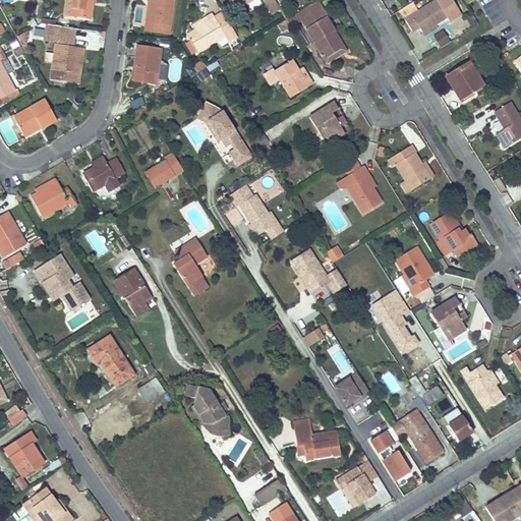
[(65,0),(63,16),(69,17),(71,0),(65,0)]
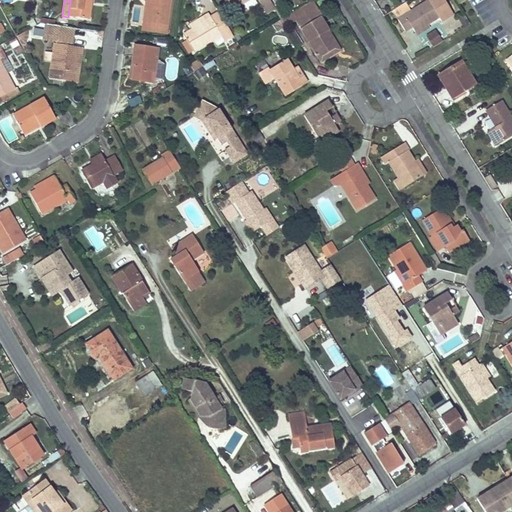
[(70,0),(68,17),(85,19),(88,2),(92,2),(92,0),(70,0)]
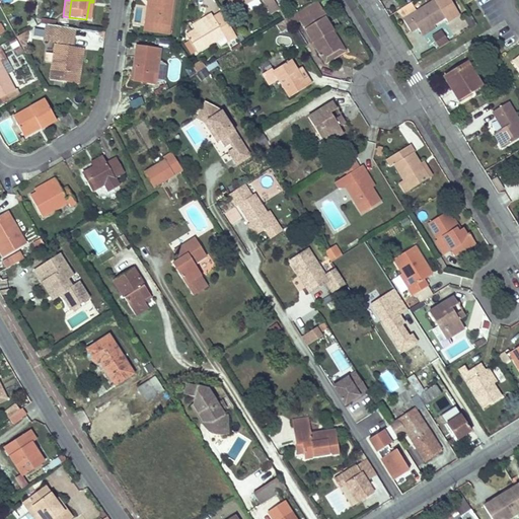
[(152,0),(148,0),(145,29),(168,33),(169,27),(150,24),(152,0)]
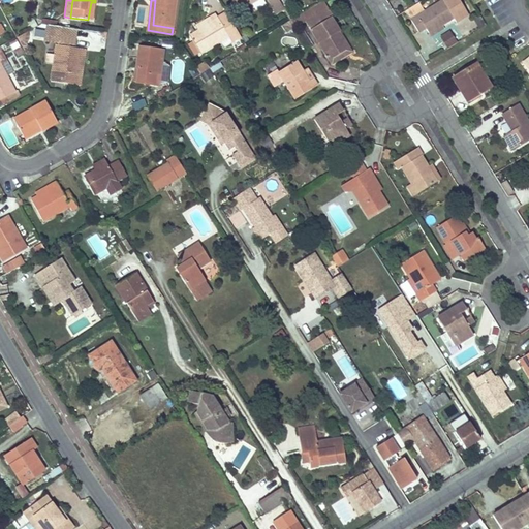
[(155,0),(153,25),(173,28),(176,0),(155,0)]
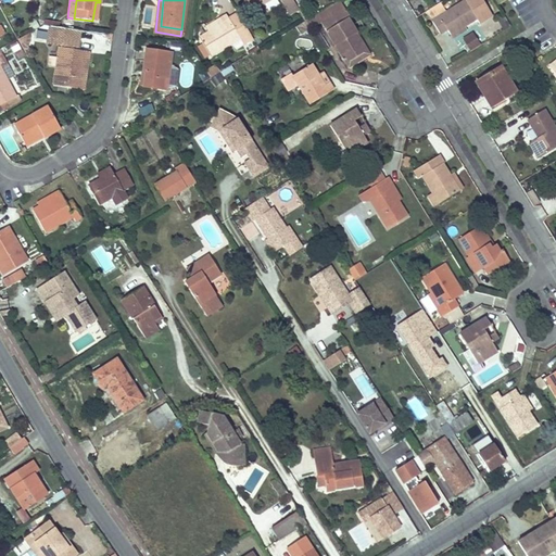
[(243,0),(250,10),(266,0),(279,0),(286,9),(294,4),(292,0),(243,0)]
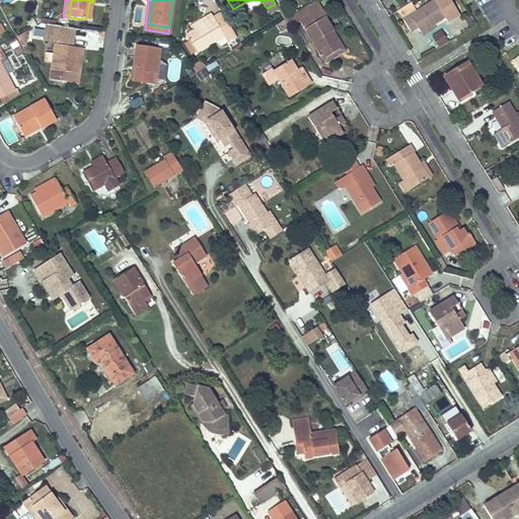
[(316,0),(315,0),(285,18),(290,26),(299,21),(322,59),(339,50),(328,34),(332,31),(323,17),(326,15),(316,0)]
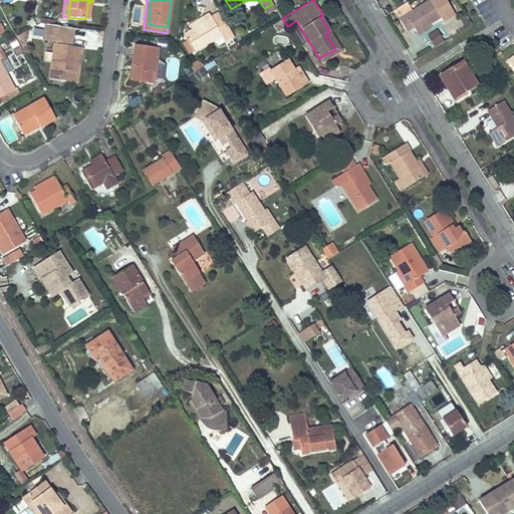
[(413,27),(416,32),(428,24),(440,17),(443,21),(455,14),(445,0),(429,0),(399,18),(406,31),(413,27)]
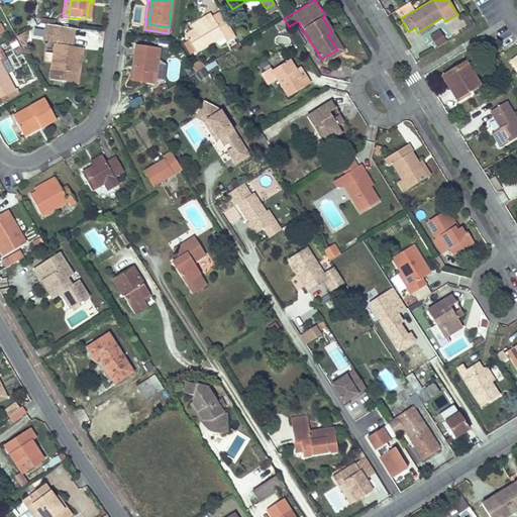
[(274,4),(266,8),(268,12),(276,7),(274,4)]
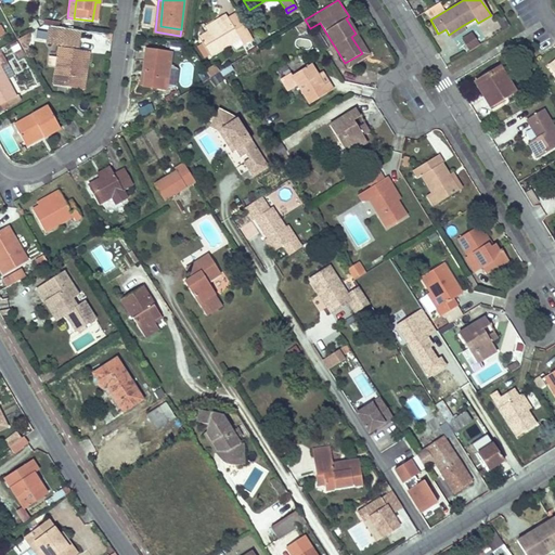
[(300,5),(296,8),(301,16),(306,13),(300,5)]
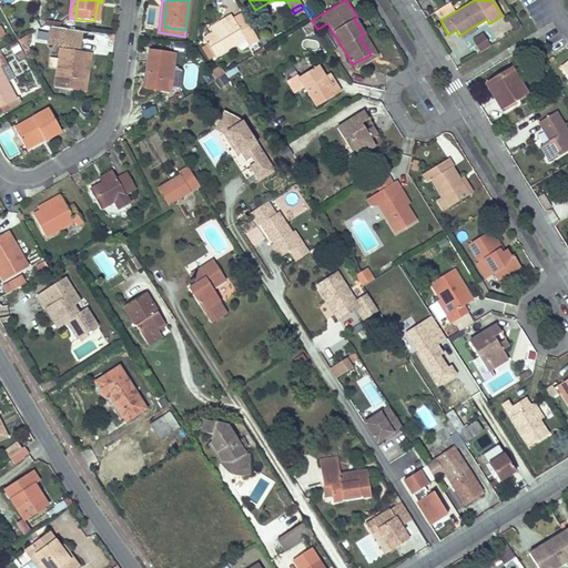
[(225,26),(212,33),(203,39),(214,58),(244,40),(249,47),(259,40),(249,24),(240,30),(234,21),(231,16),(222,21),(225,26)]
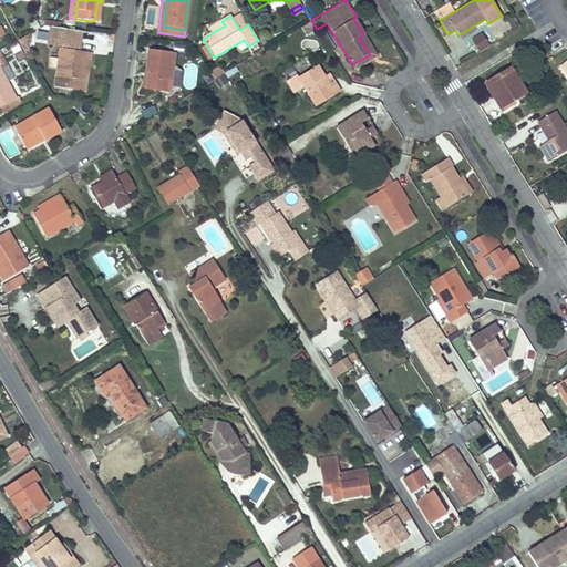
[(243,16),(234,21),(239,30),(248,24),(243,16)]
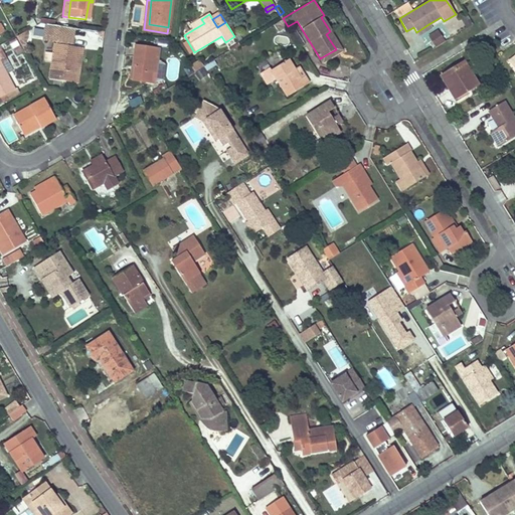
[(201,19),(190,26),(192,30),(204,23),(201,19)]
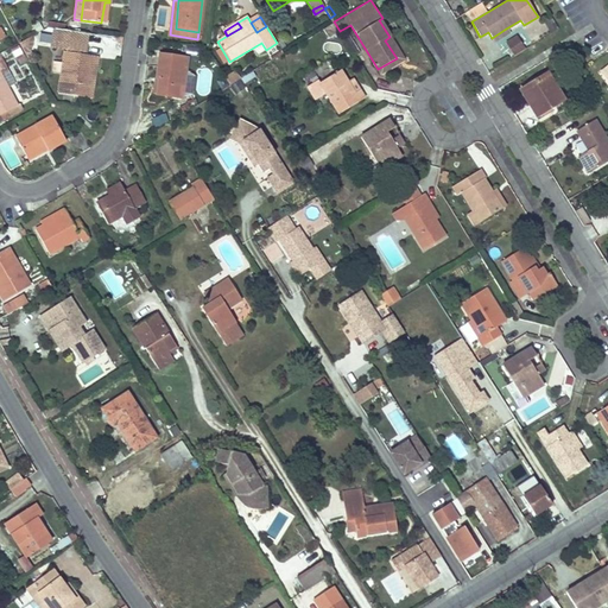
[(81,32),(54,29),(51,48),(64,50),(58,94),(86,97),(92,57),(86,56),(81,56),(81,51),(78,51),(81,32)]
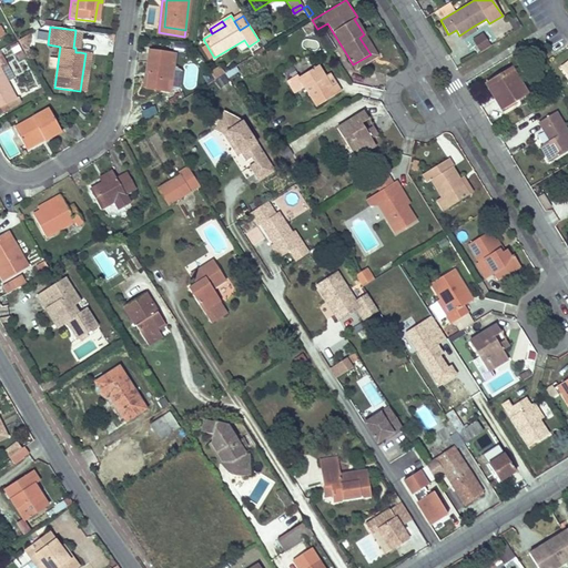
[(473,27),(459,36),(462,39),(475,30),(473,27)]
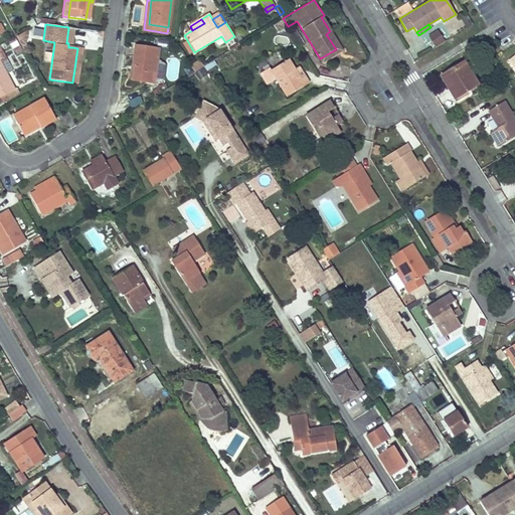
[(74,28),(68,27),(66,43),(68,43),(68,47),(72,47),(74,28)]
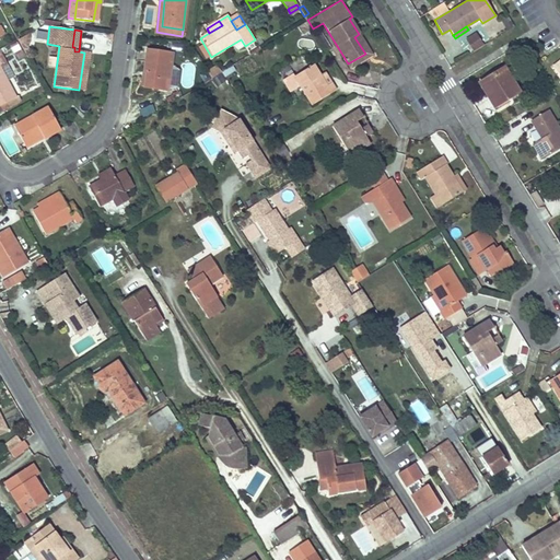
[(319,31),(316,33),(326,48),(329,46),(319,31)]
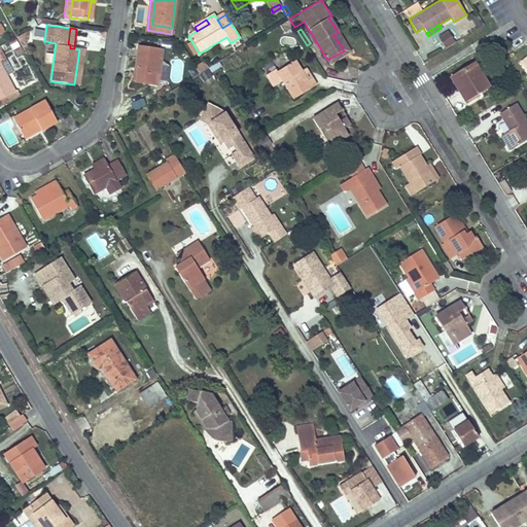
[(26,32),(16,37),(24,51),(30,48),(26,45),(28,40),(28,37),(26,32)]
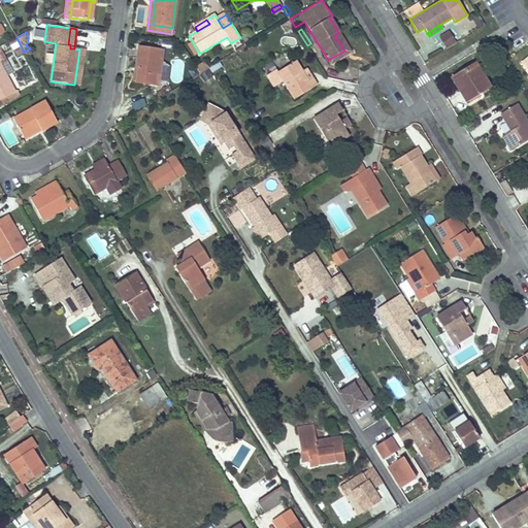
[(344,51),(328,60),(331,64),(351,52),(338,32),(334,35),(344,51)]
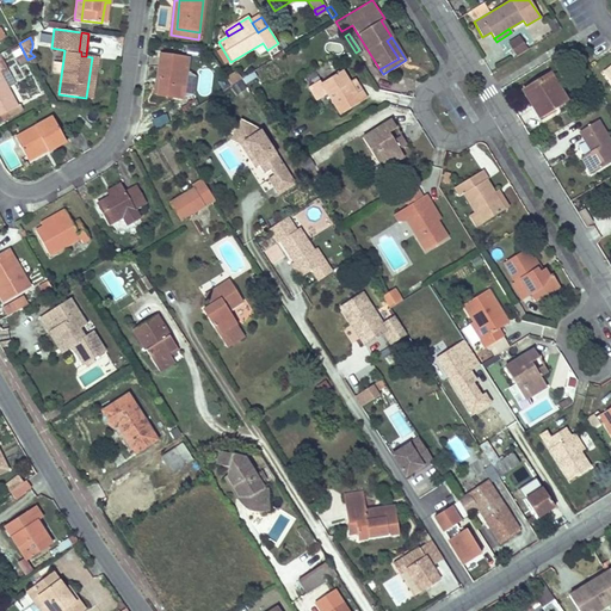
[(508,43),(517,56),(526,50),(519,37),(508,43)]
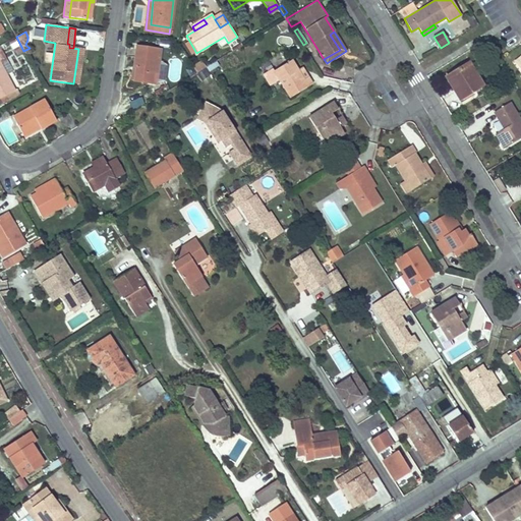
[(136,47),(133,66),(136,67),(134,81),(156,83),(161,51),(136,47)]
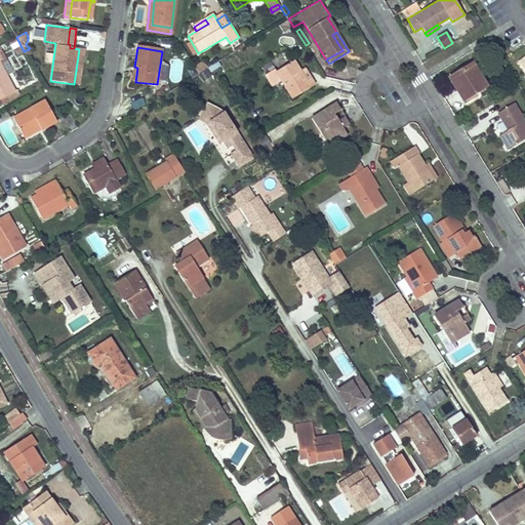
[(79,49),(74,84),(79,85),(84,50),(79,49)]
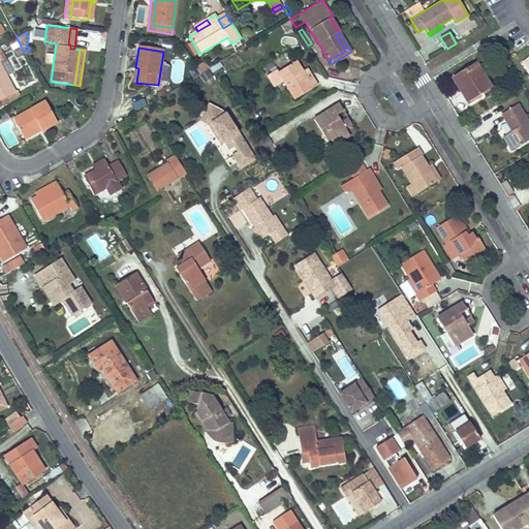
[(12,73),(3,58),(0,59),(0,65),(6,76),(12,73)]
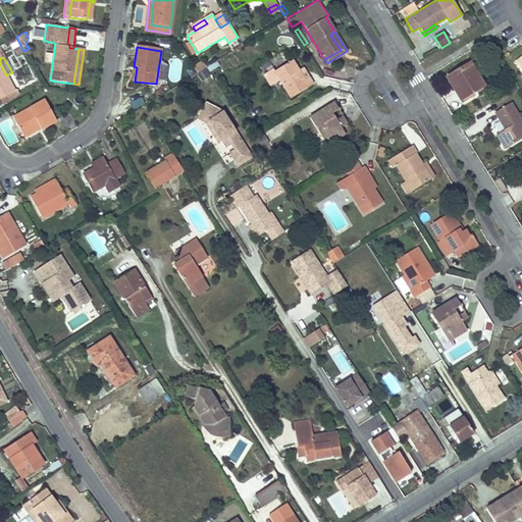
[(0,58),(0,98),(14,91),(6,75),(0,64),(0,58)]
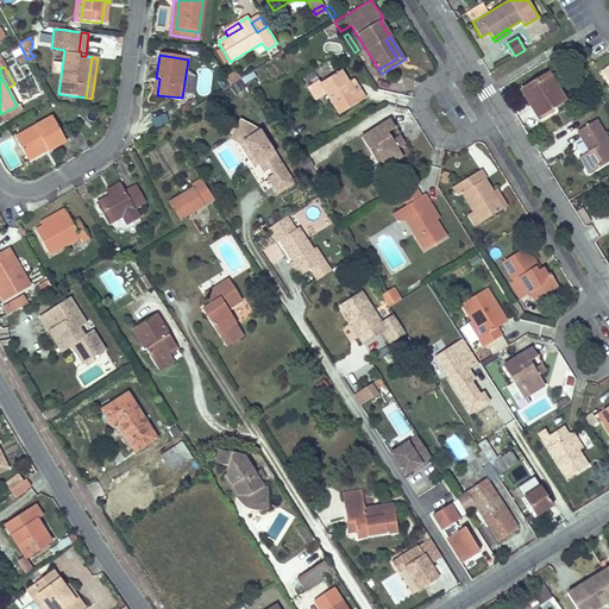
[(231,85),(242,80),(237,71),(227,76),(231,85)]
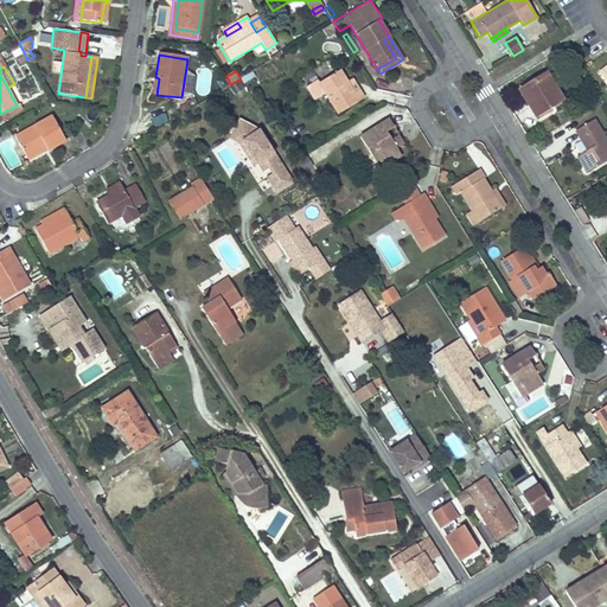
[(318,81),(308,88),(315,100),(326,94),(338,114),(363,98),(358,90),(353,94),(347,83),(339,71),(319,83),(318,81)]
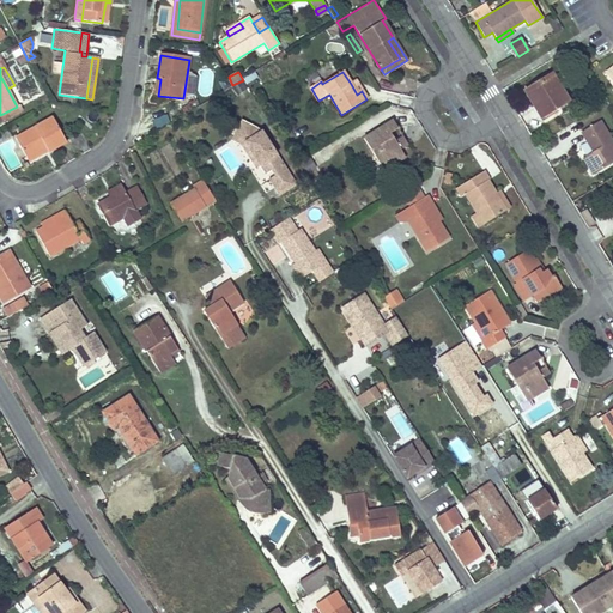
[(523,90),(530,103),(534,99),(544,115),(568,101),(552,73),(523,90)]
